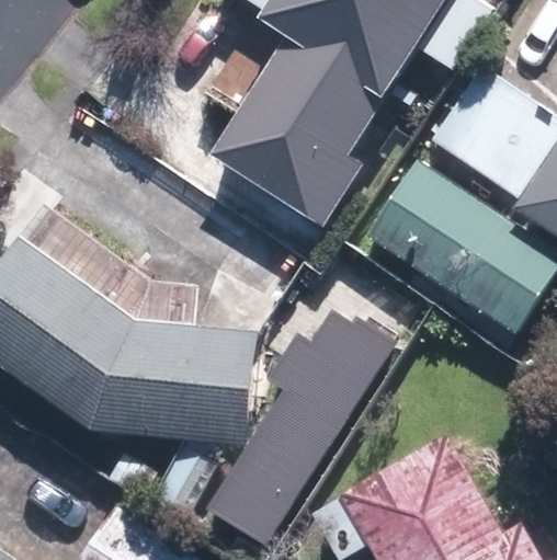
[(364,163),(349,155),(445,0),(270,0),(258,20),(285,37),(212,155),(325,225),(364,163)]
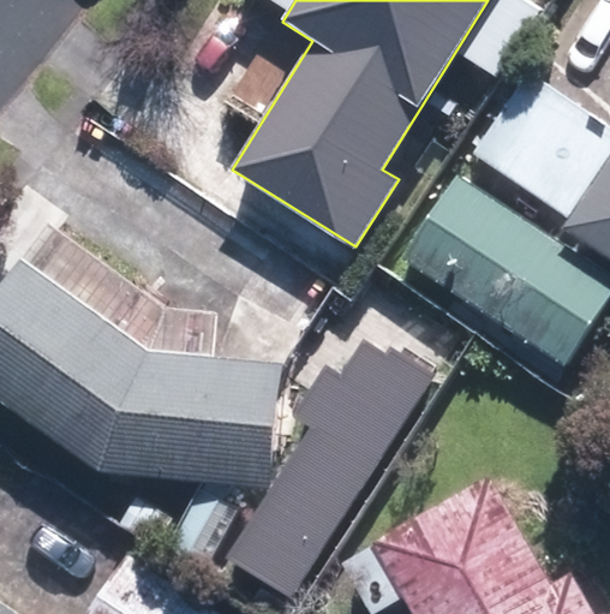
[(564,218),(609,149),(609,125),(532,75),(476,158),(564,218)]
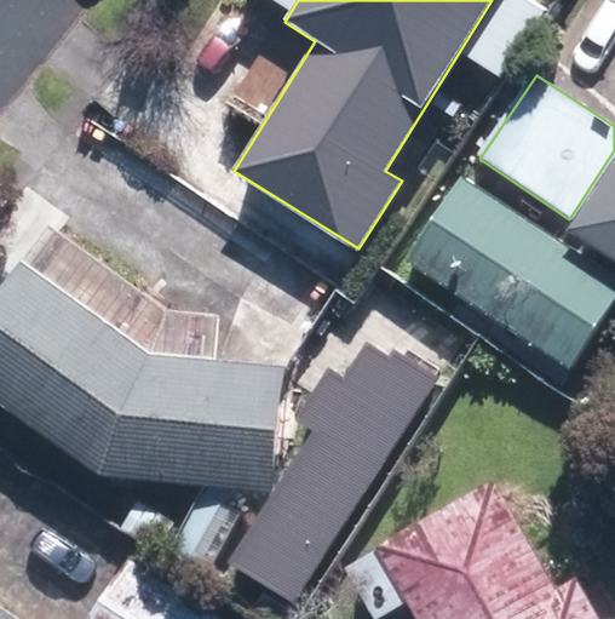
[(614,162),(570,230),(614,259),(614,331),(614,333),(614,334),(614,162)]
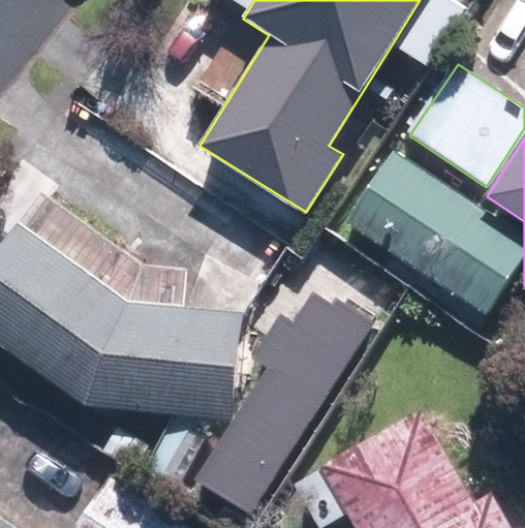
[(524,254),(524,235),(395,150),(346,223),(486,314),(524,254)]
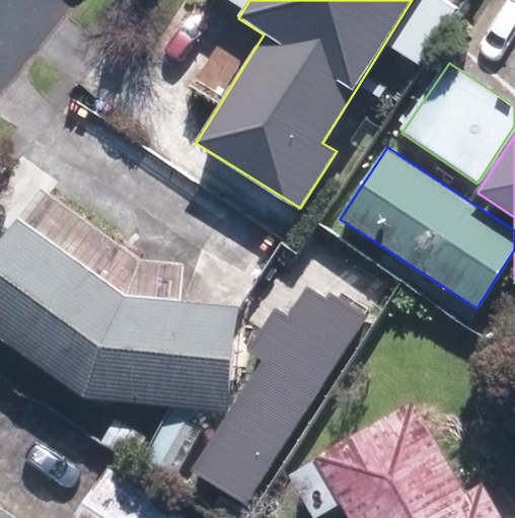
[(181,262),(138,260),(44,187),(18,219),(15,217),(0,238),(0,338),(86,398),(226,412),(236,301),(180,296),(181,262)]
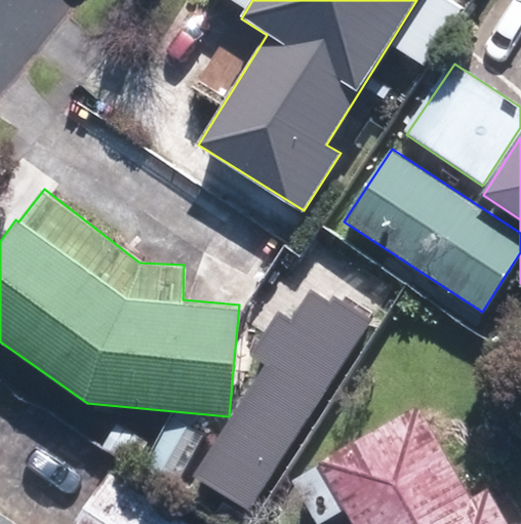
[(389,282),(323,241),(286,299),(352,340),(389,282)]
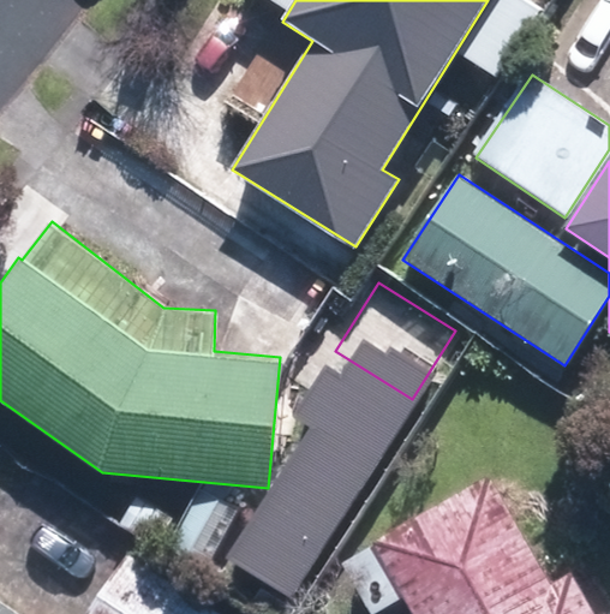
[(410,613),(596,613),(570,570),(550,582),(488,476),(342,560),(371,608),(398,592),(410,613)]
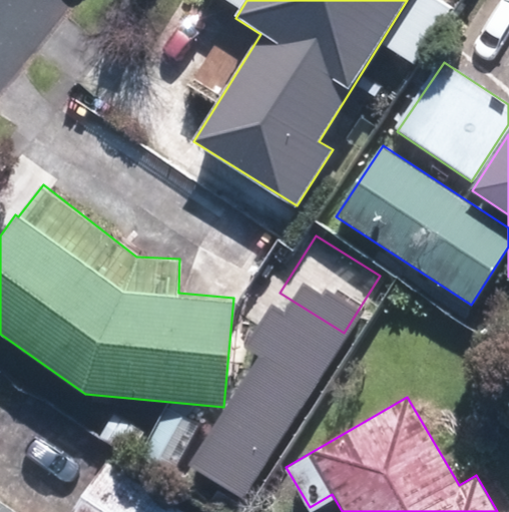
[(185,511),(106,459),(71,511),(185,511)]
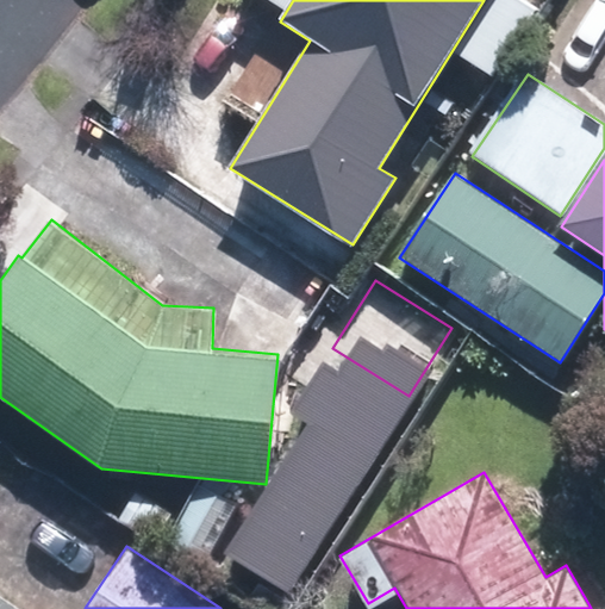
[(0,608),(26,608),(0,591),(0,608)]
